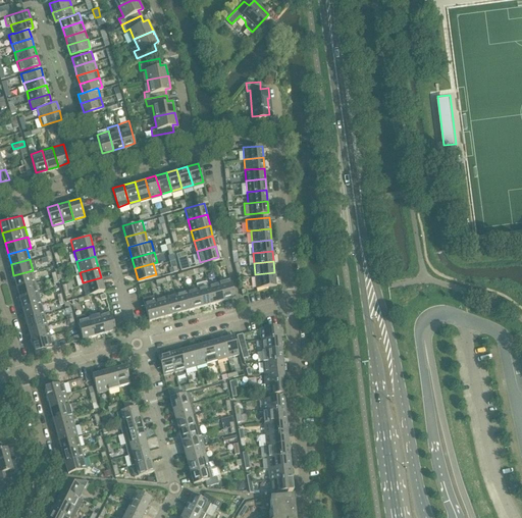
[(13,275),(16,286),(35,280),(33,270),(13,275)]
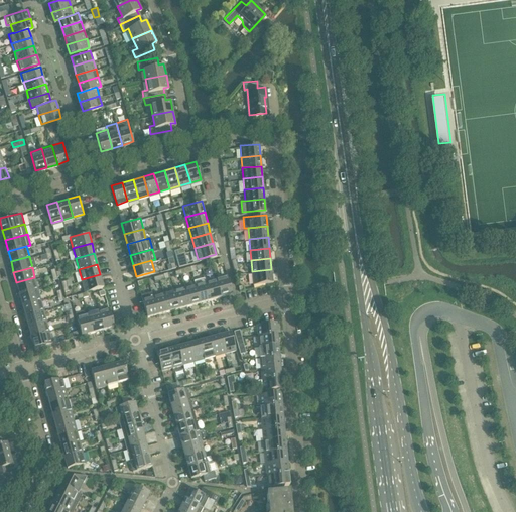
[(271,269),(252,271),(253,282),(272,280),(271,269)]
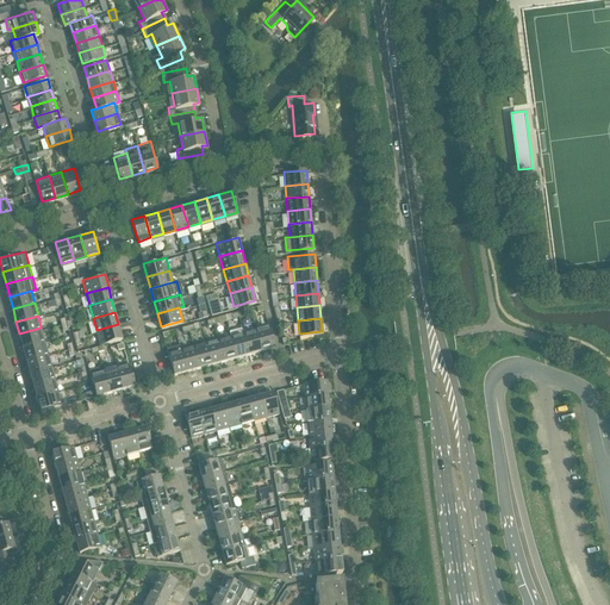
[(268,323),(255,326),(261,348),(274,344),(268,323)]
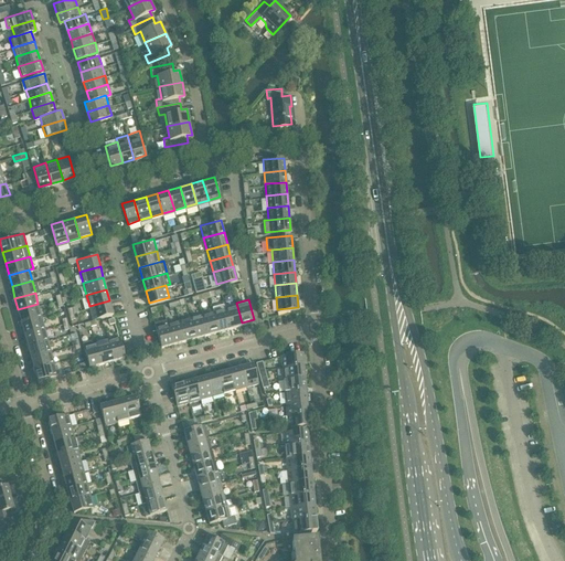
[(89,306),(93,318),(95,317),(113,313),(109,300),(89,306)]
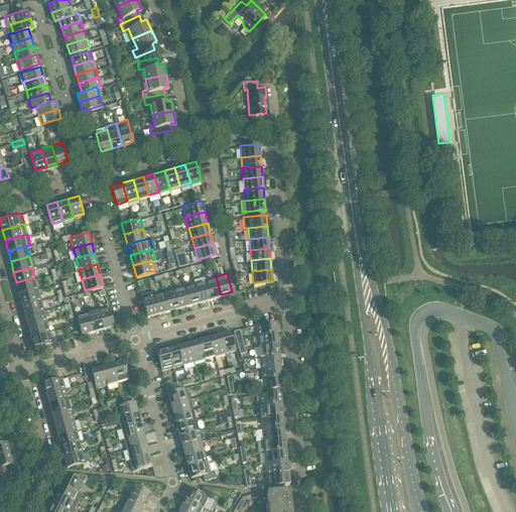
[(194,278),(195,282),(200,300),(210,297),(205,279),(204,275),(194,278)]
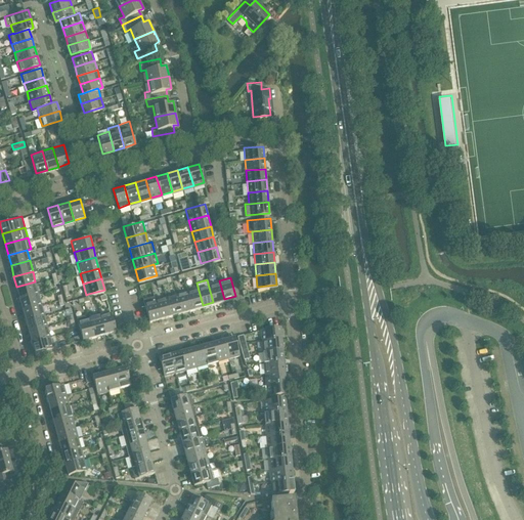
[(219,280),(208,284),(213,302),(224,299),(219,280)]
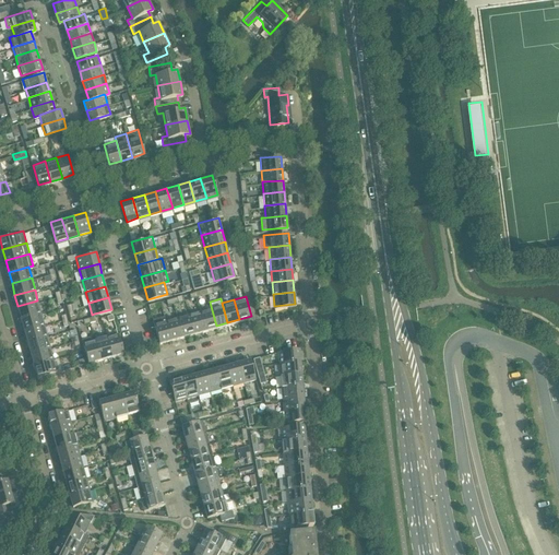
[(18,306),(21,318),(40,313),(37,300),(18,306)]
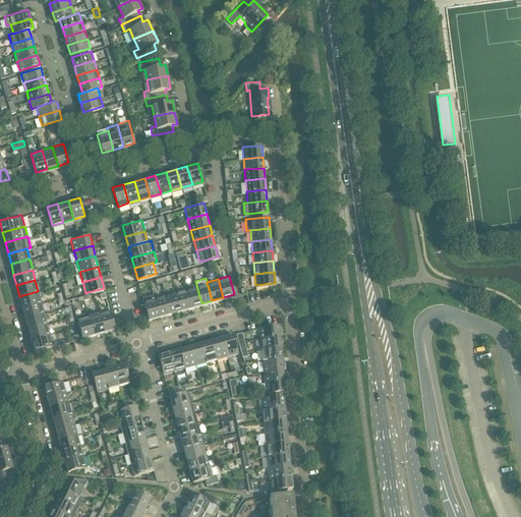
[(196,285),(186,288),(191,306),(201,303),(196,285)]
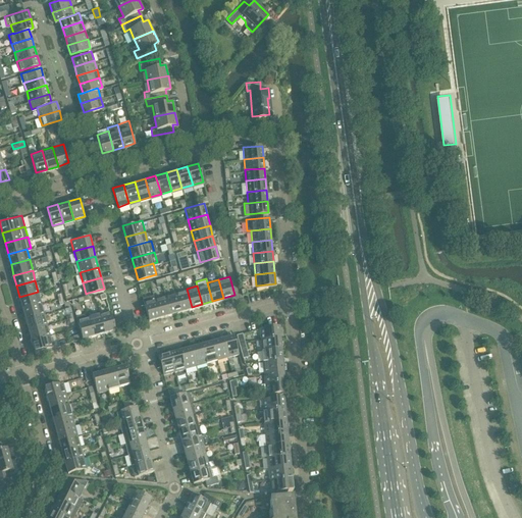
[(187,289),(175,292),(180,310),(192,307),(187,289)]
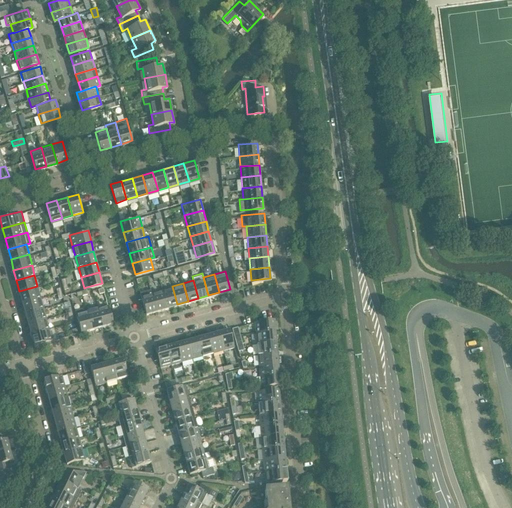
[(19,291),(22,301),(40,296),(37,286),(19,291)]
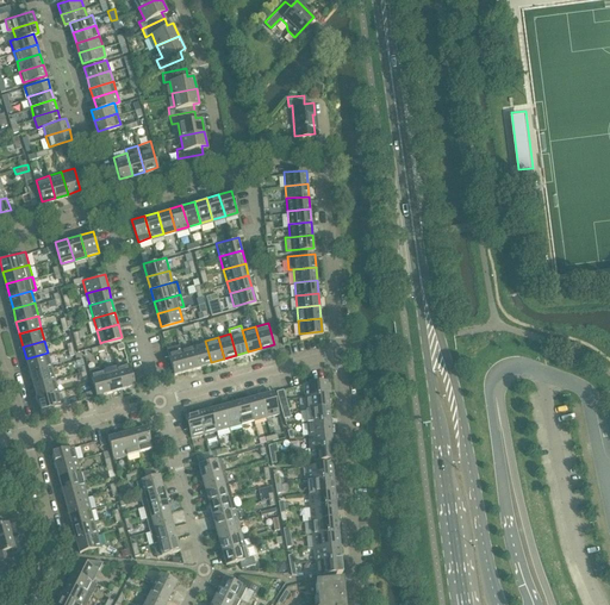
[(205,341),(193,343),(199,366),(211,362),(205,341)]
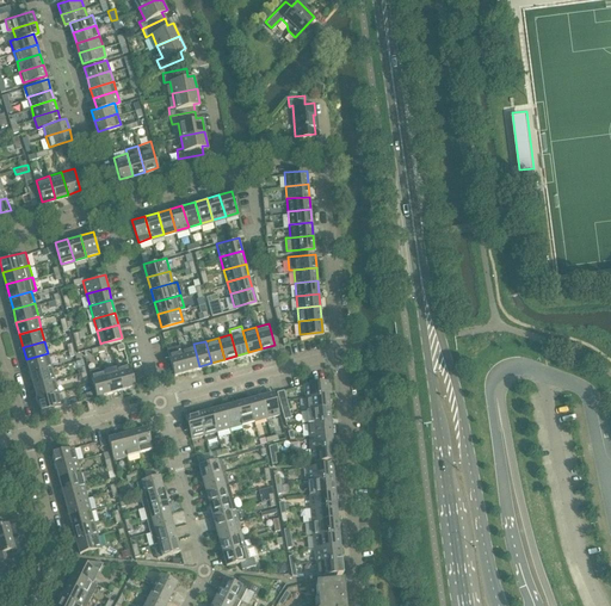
[(186,370),(180,347),(179,342),(166,346),(173,373),(186,370)]
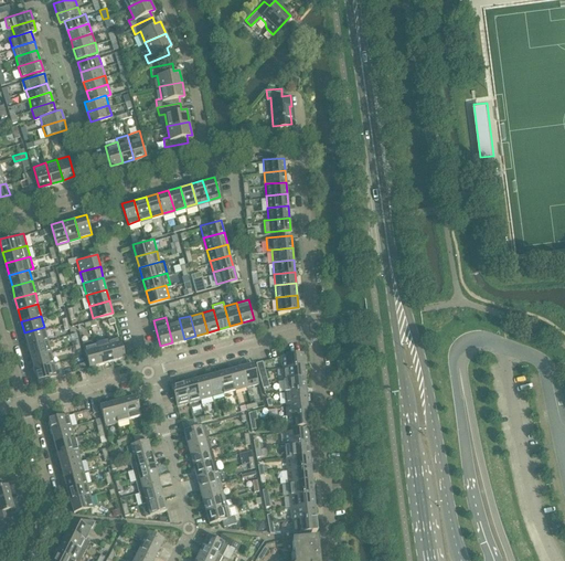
[(179,318),(167,321),(172,342),(184,339),(179,318)]
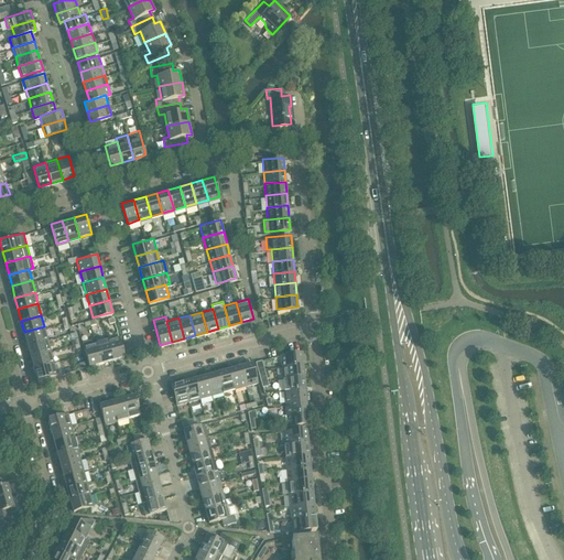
[(24,332),(28,343),(47,337),(44,326),(24,332)]
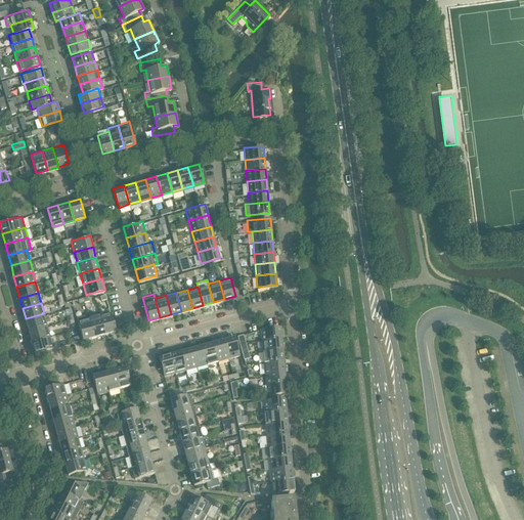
[(111,310),(99,313),(104,332),(116,330),(111,310)]
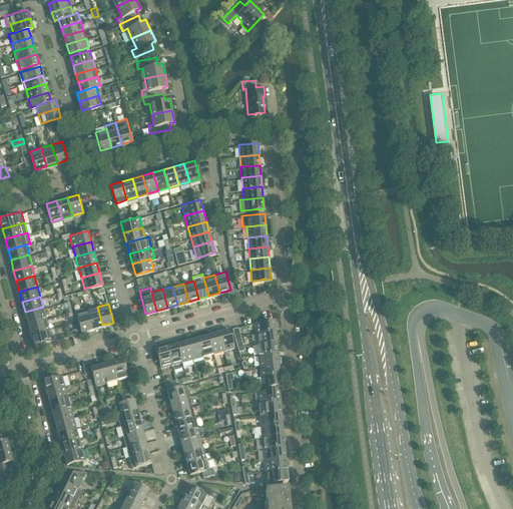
[(91,328),(86,310),(85,306),(74,309),(80,331),(91,328)]
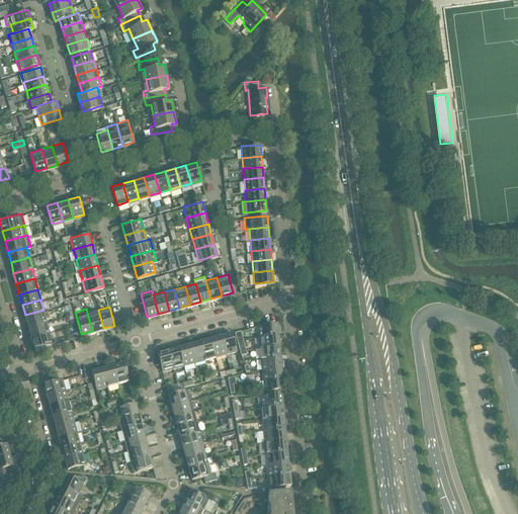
[(25,315),(28,326),(47,321),(44,310),(25,315)]
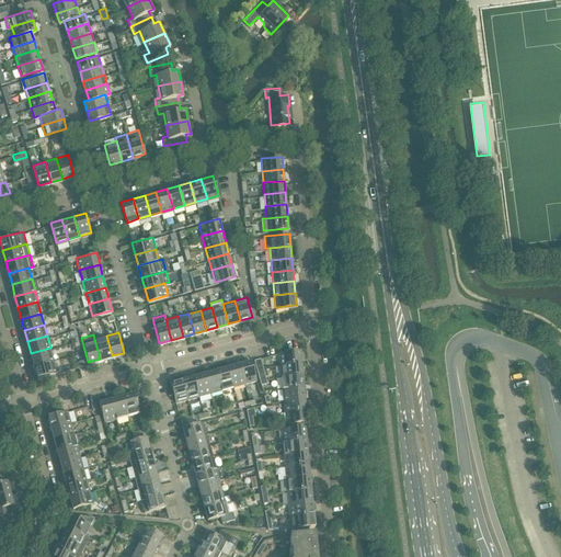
[(106,336),(94,339),(100,359),(112,355),(106,336)]
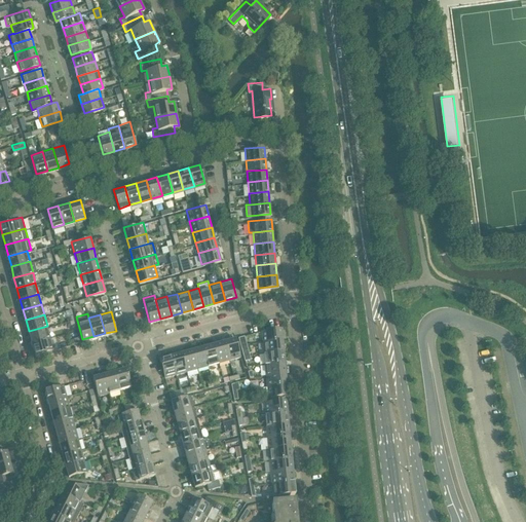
[(29,331),(32,341),(50,336),(47,326),(29,331)]
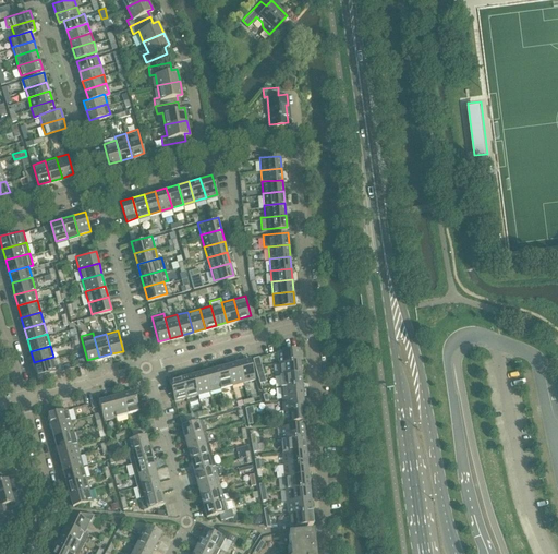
[(277,349),(278,361),(300,359),(299,347),(277,349)]
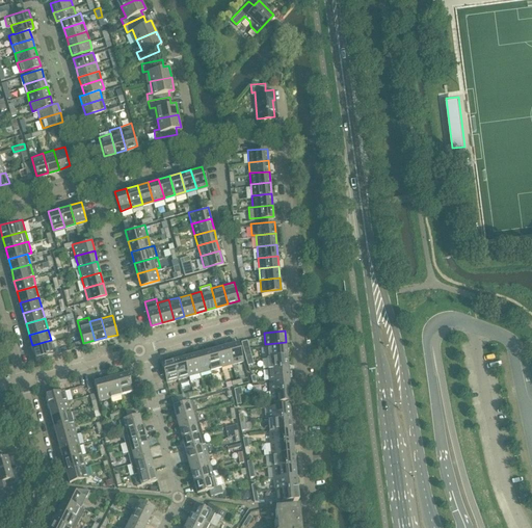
[(241,340),(244,353),(250,351),(247,338),(241,340)]
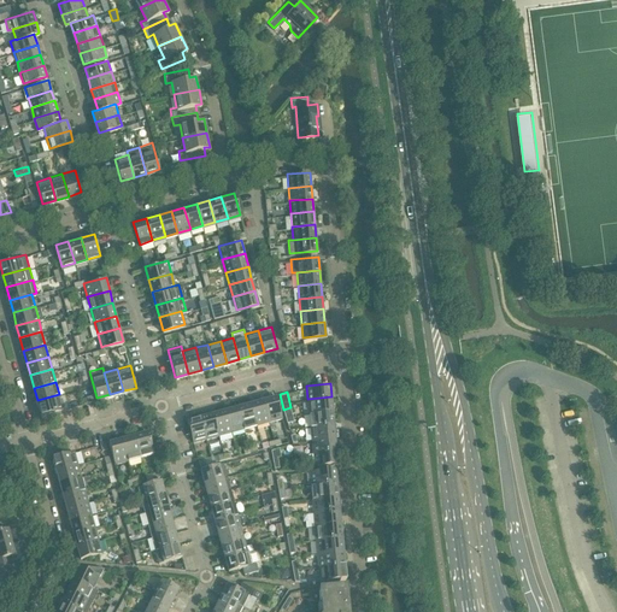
[(59,394),(37,400),(41,413),(69,406),(65,393),(59,394)]
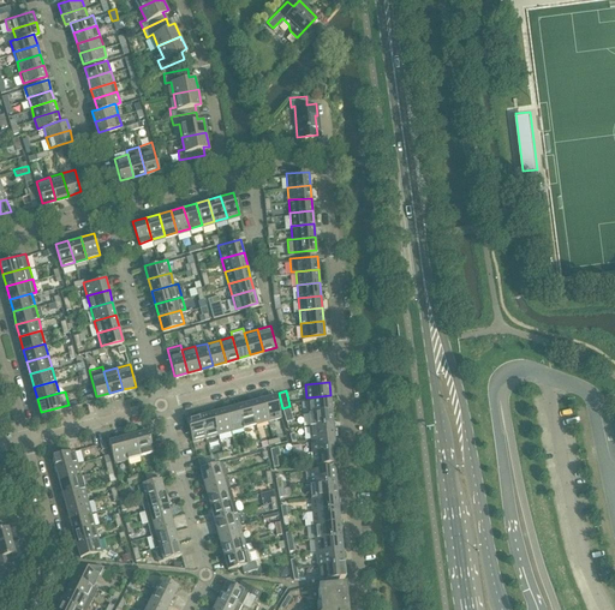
[(275,393),(262,396),(268,418),(281,414),(275,393)]
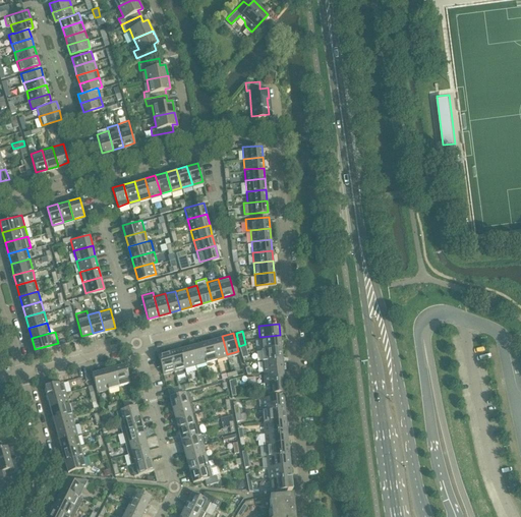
[(259,337),(261,348),(281,346),(280,335),(259,337)]
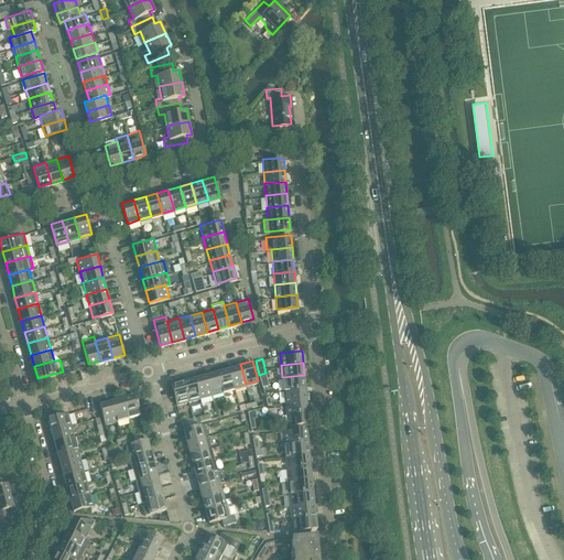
[(240,364),(228,367),(234,387),(246,384),(240,364)]
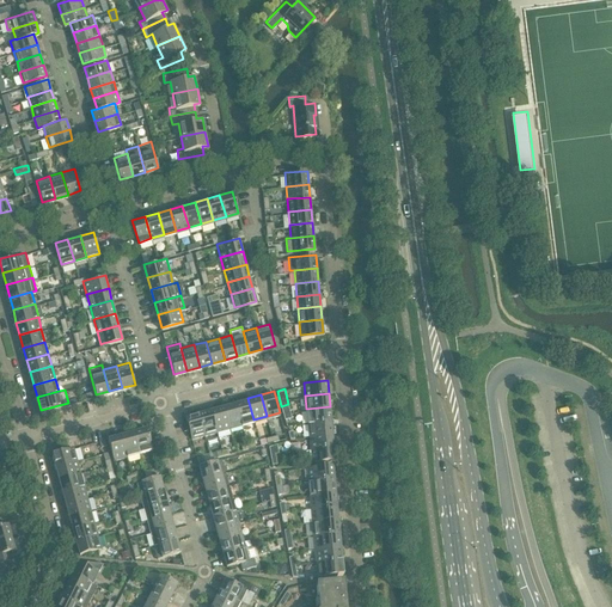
[(248,398),(236,402),(242,423),(254,420),(248,398)]
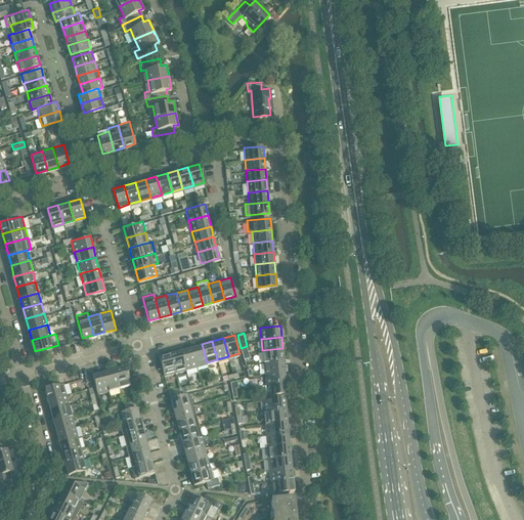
[(202,344),(191,347),(197,365),(207,362),(202,344)]
